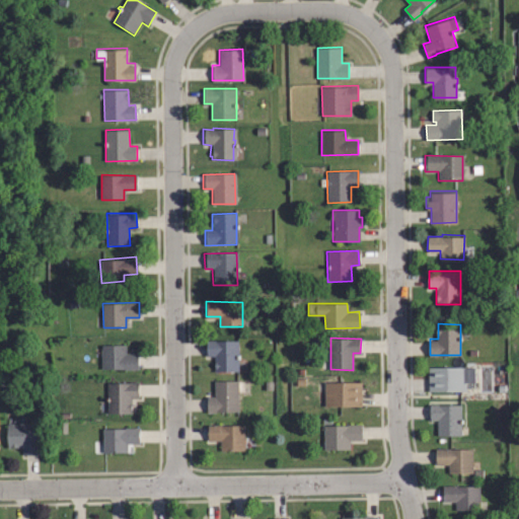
[(237,372),(216,372),(216,355),(208,355),(208,341),(237,340),(237,372)]
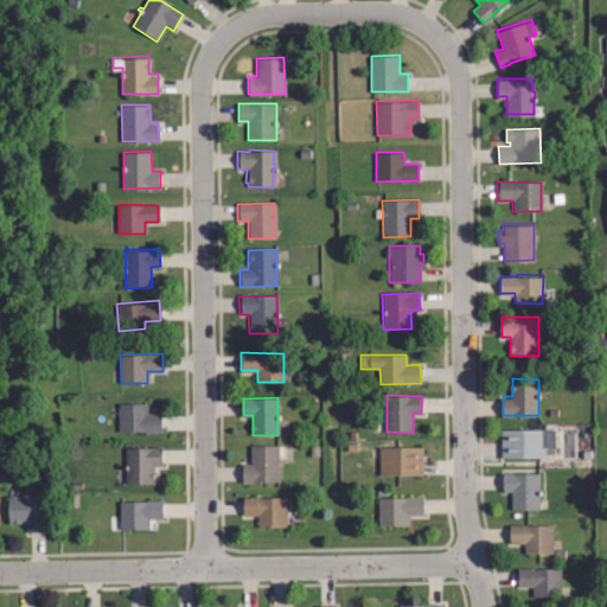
[(161,432),(120,432),(120,403),(146,403),(146,414),(160,414),(161,432)]
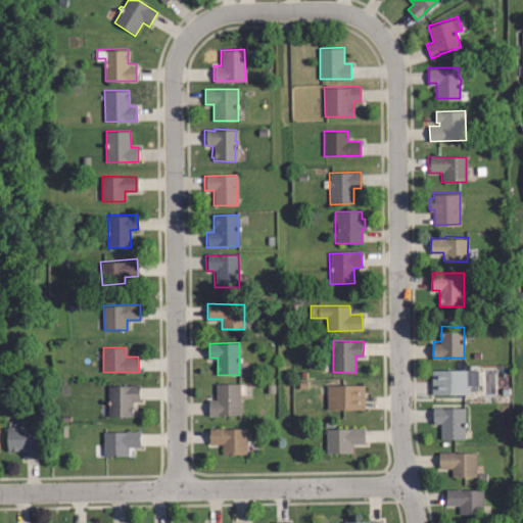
[(469,394),(433,394),(433,370),(479,369),(479,385),(469,385),(469,394)]
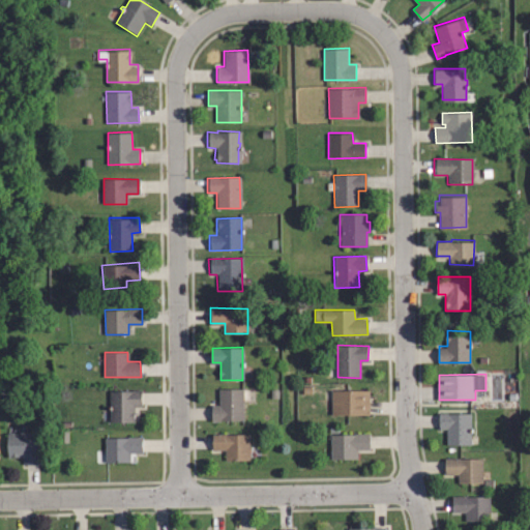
[(212,420),(212,405),(219,405),(219,389),(242,389),(243,420),(212,420)]
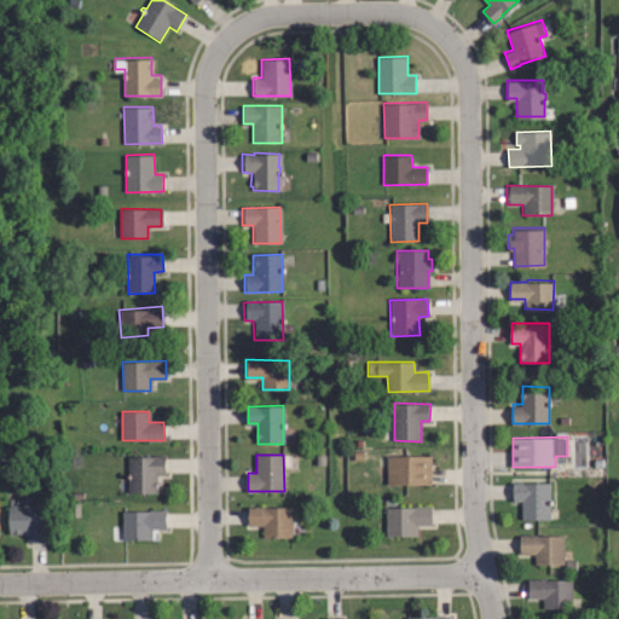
[(155,493),(129,493),(129,456),(165,456),(165,473),(155,473),(155,493)]
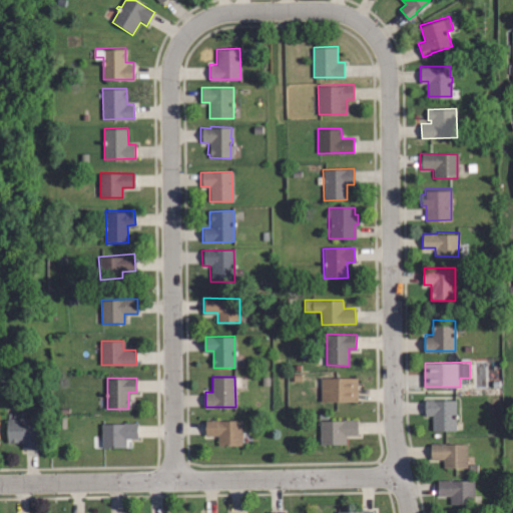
[(322,403),(322,379),(357,378),(358,403),(322,403)]
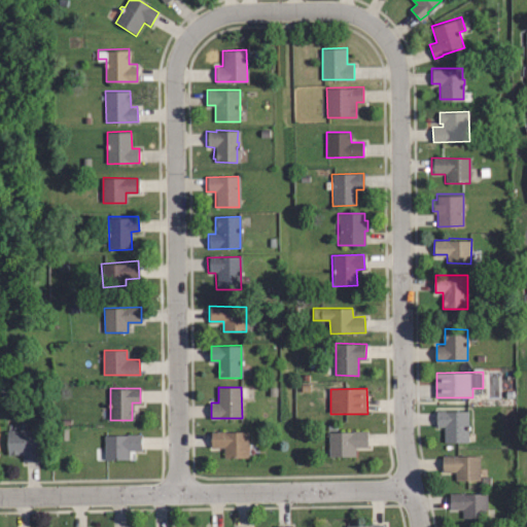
[(466,443),(446,443),(446,425),(436,425),(436,411),(466,411),(466,443)]
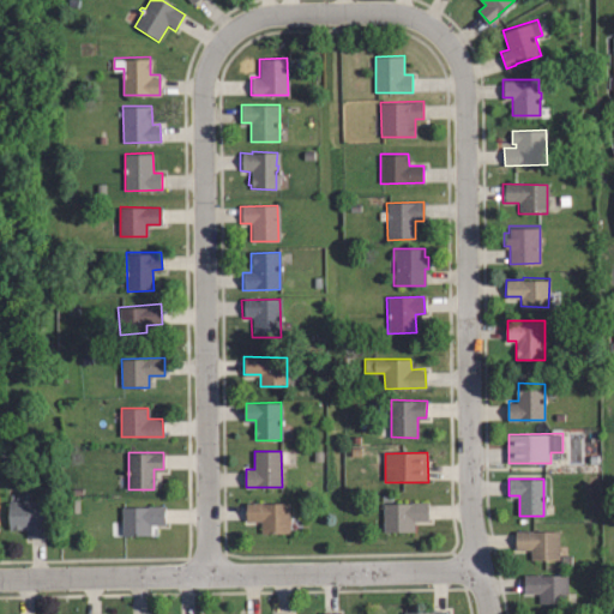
[(44,539),(28,539),(28,529),(8,529),(8,503),(43,503),(44,539)]
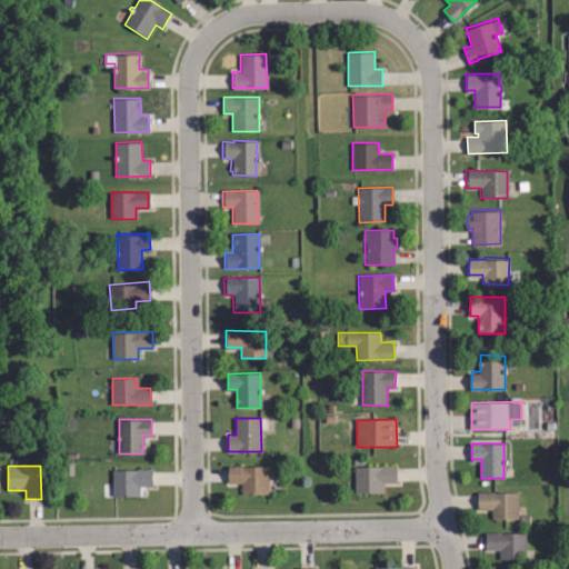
[(267,495),(243,495),(243,481),(227,482),(227,466),(267,466),(267,495)]
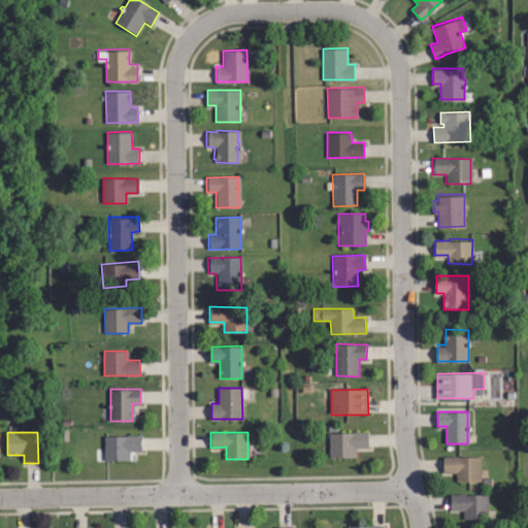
[(355,458),(331,458),(331,433),(368,433),(368,448),(355,448),(355,458)]
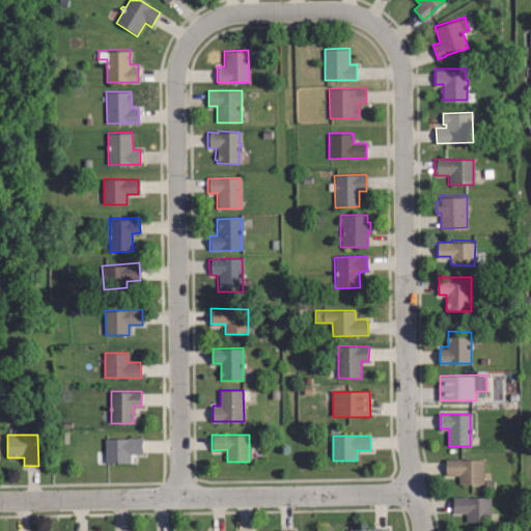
[(128,464),(106,464),(106,439),(142,439),(142,453),(128,453),(128,464)]
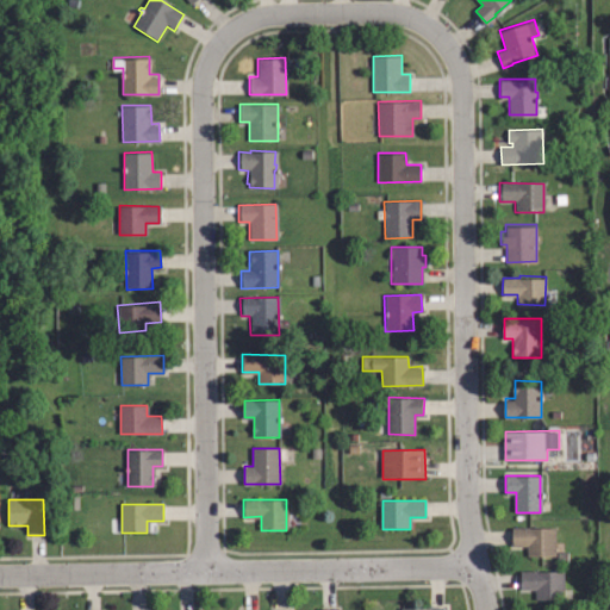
[(554,555),(529,556),(529,546),(514,546),(514,528),(554,528),(554,555)]
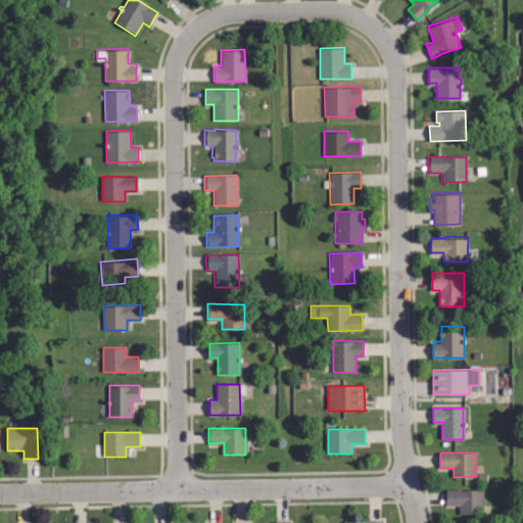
[(483,514),(462,514),(461,508),(445,508),(445,489),(483,489),(483,514)]
